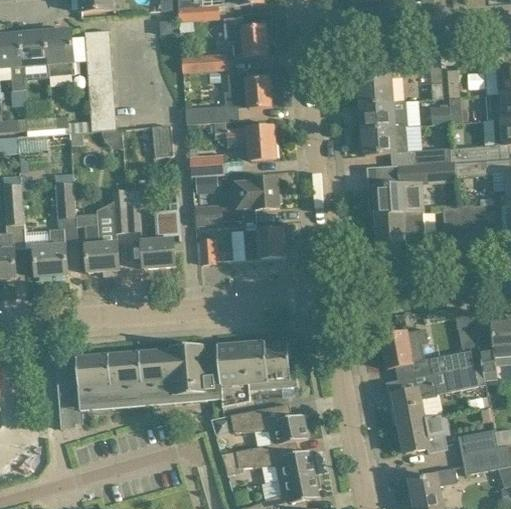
[(79,0),(81,12),(112,10),(112,8),(124,7),(123,0),(79,0)]
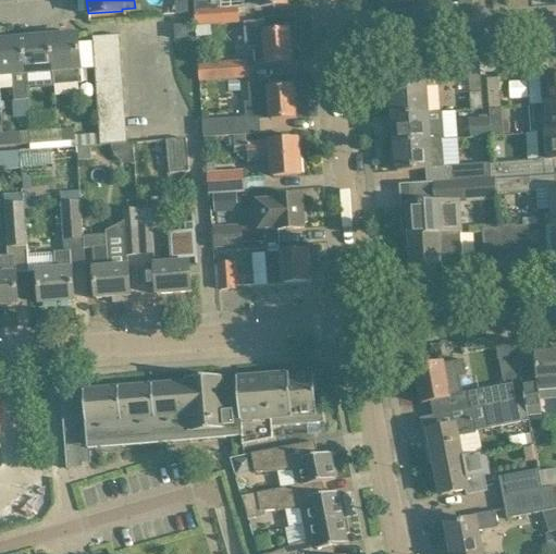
[(174,0),(176,11),(187,11),(185,0),(174,0)]
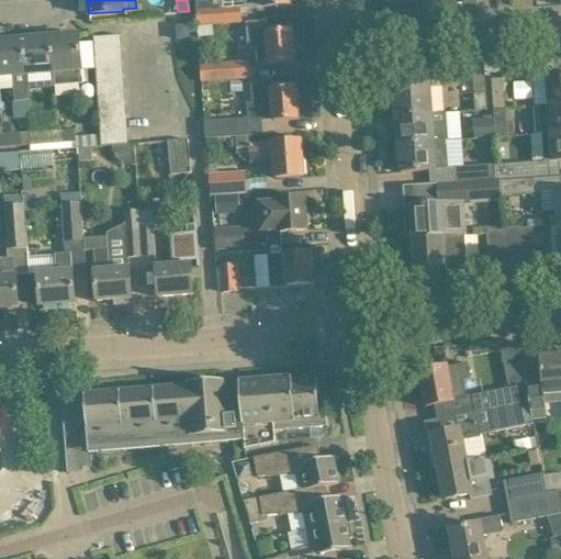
[(239,20),(238,4),(222,6),(221,0),(194,0),(197,22),(239,20)]
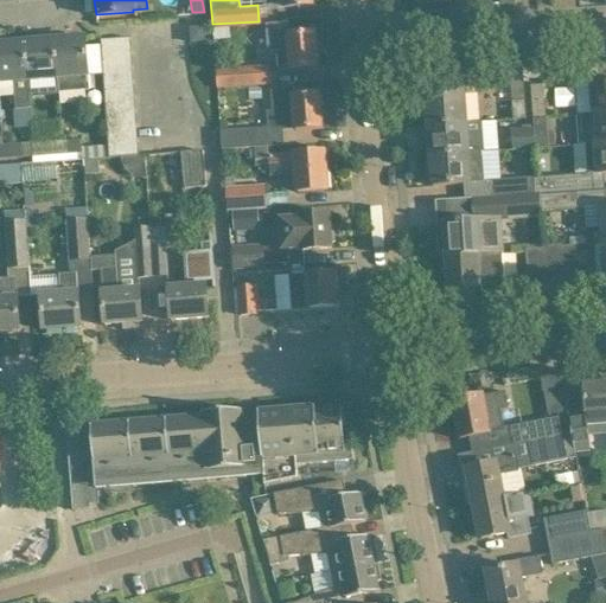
[(482,0),(483,11),(492,10),(491,0),(482,0)]
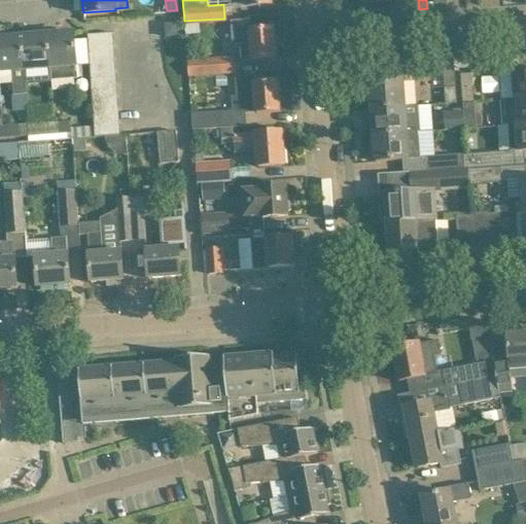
[(231,19),(232,31),(233,43),(240,42),(241,59),(252,58),(252,60),(275,58),(273,27),(251,29),(250,18),(231,19)]
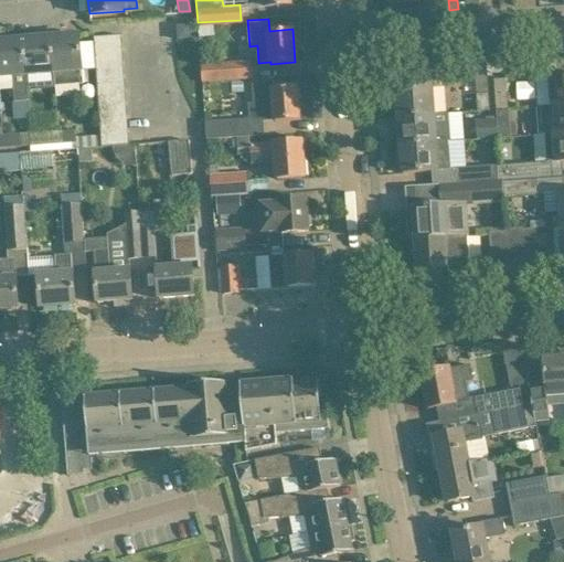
[(189,23),(178,24),(179,36),(190,35),(189,23)]
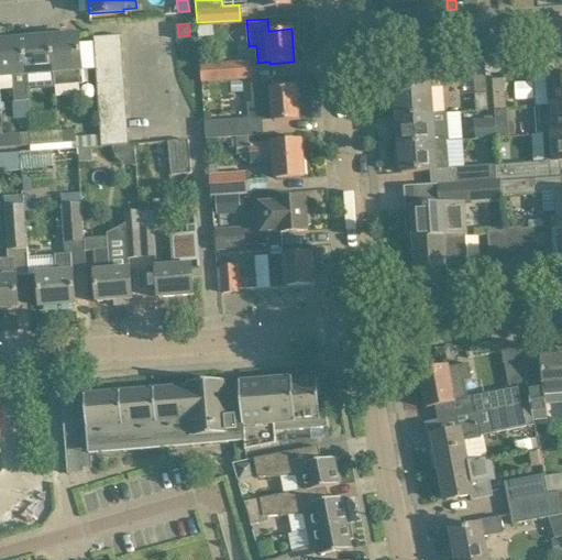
[(78,33),(50,35),(53,69),(80,67),(78,33)]
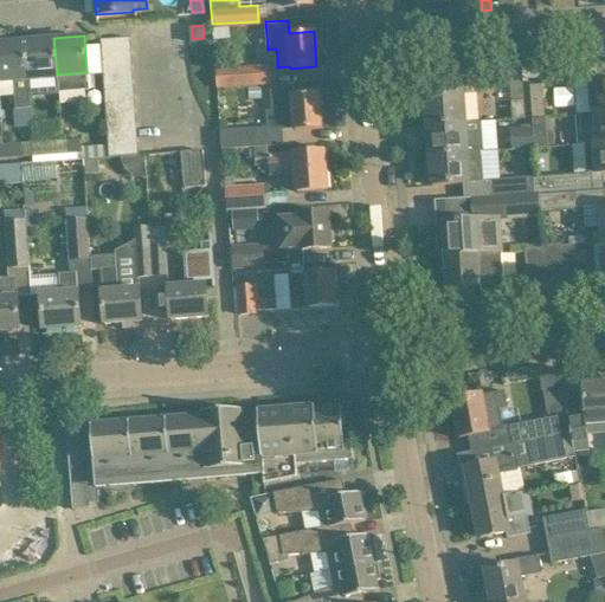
[(100,38),(101,53),(130,52),(129,37),(100,38)]
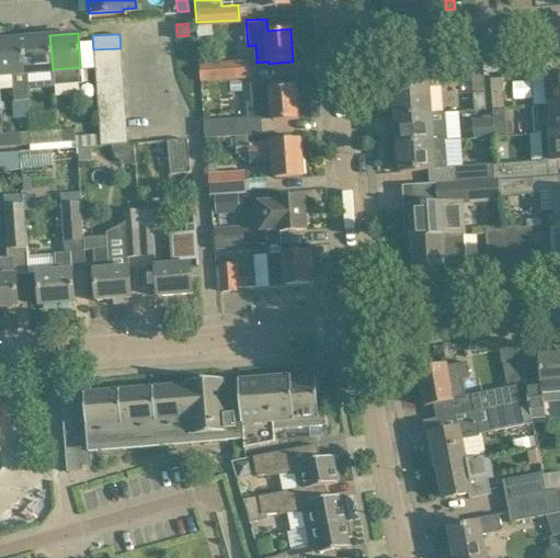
[(49,35),(22,37),(26,87),(54,84),(53,69),(49,35)]
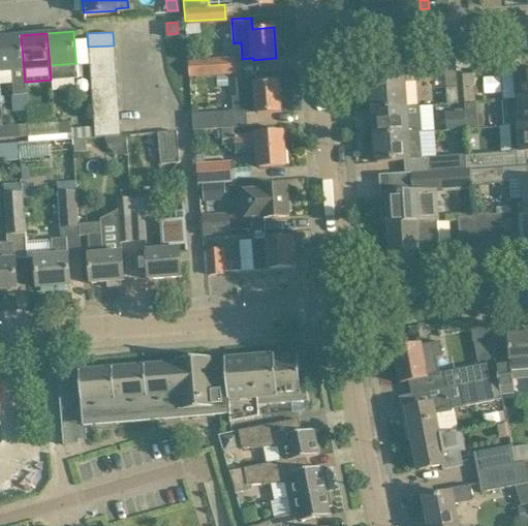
[(0,82),(11,81),(13,111),(27,110),(25,82),(21,35),(0,36),(0,82)]
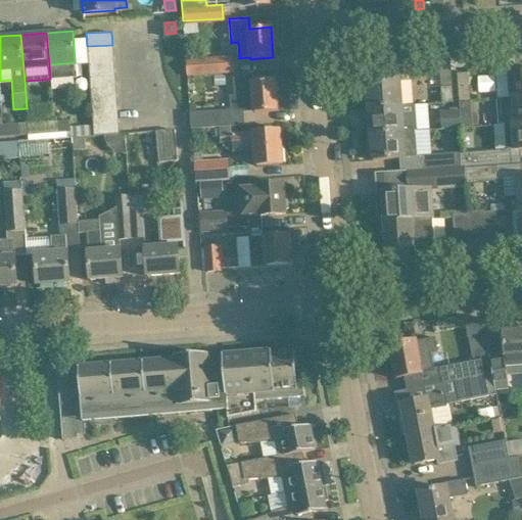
[(112,45),(87,46),(88,59),(113,57),(112,45)]
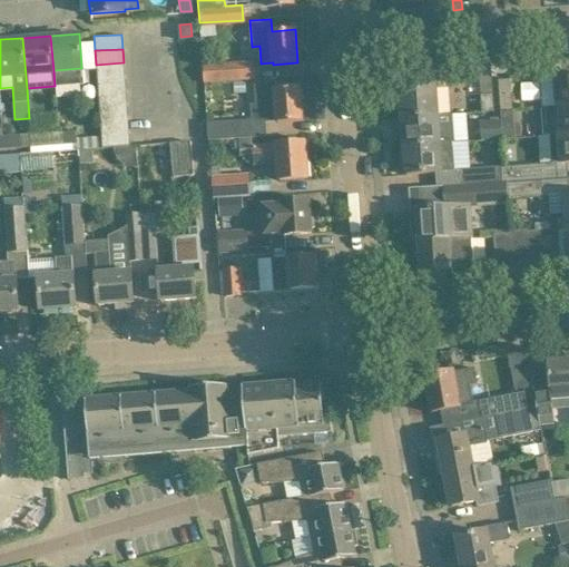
[(203,64),(204,81),(254,77),(253,60),(203,64)]
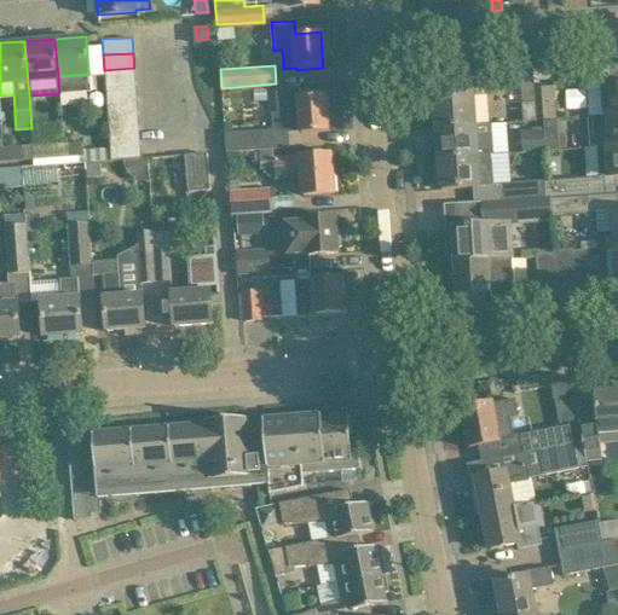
[(533,120),(532,102),(530,67),(495,69),(495,80),(518,77),(520,103),(521,120),(533,120)]
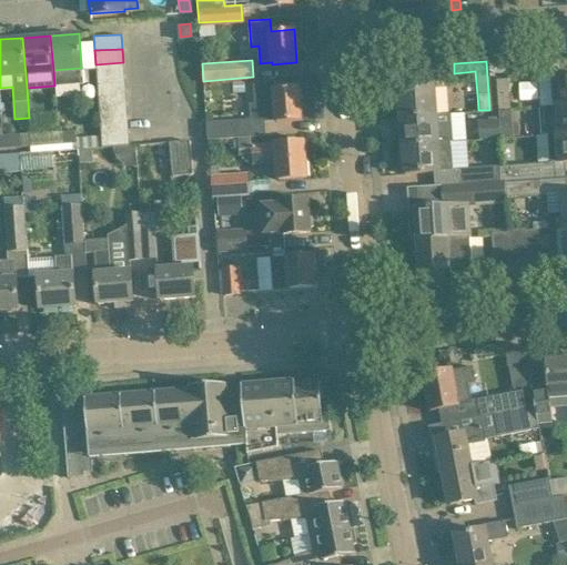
[(123,62),(95,64),(97,78),(124,76),(123,62)]
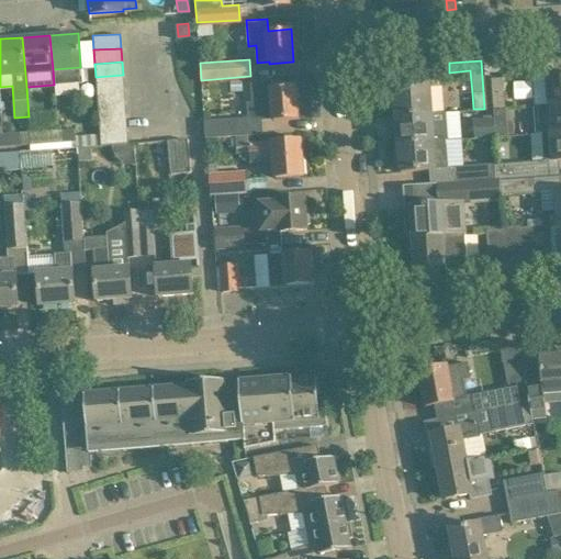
[(96,77),(97,90),(124,88),(123,75),(96,77)]
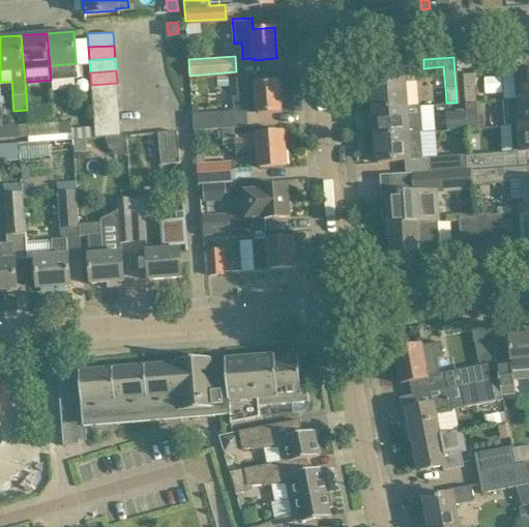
[(528,70),(499,72),(501,98),(528,96),(528,70)]
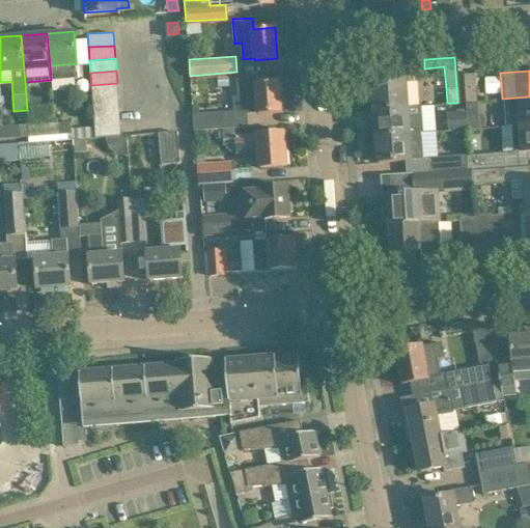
[(218,84),(228,83),(227,73),(217,74),(218,84)]
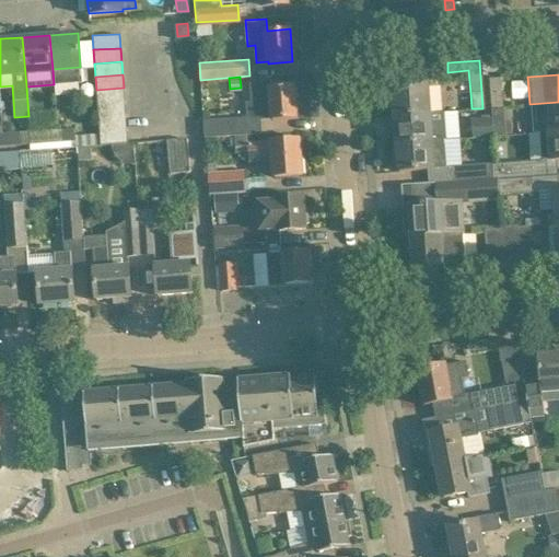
[(489,77),(491,107),(502,106),(500,77),(489,77)]
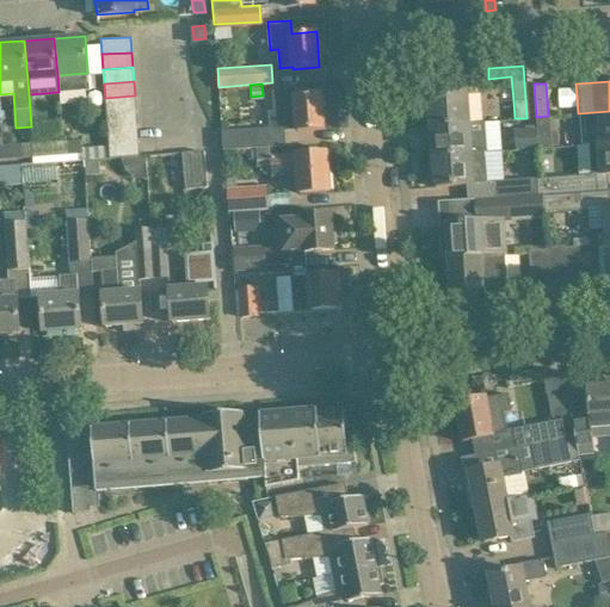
[(426,94),(429,124),(481,121),(481,119),(464,121),(462,92),(426,94)]
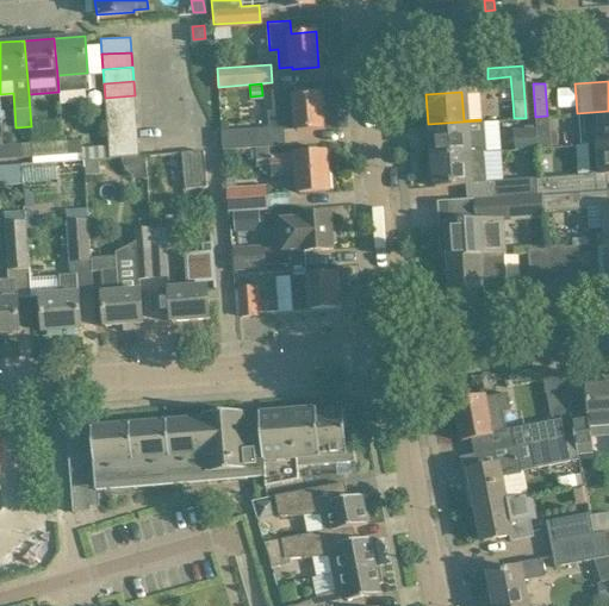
[(321,93),(297,94),(272,97),(273,111),(275,130),(323,126),(321,93)]
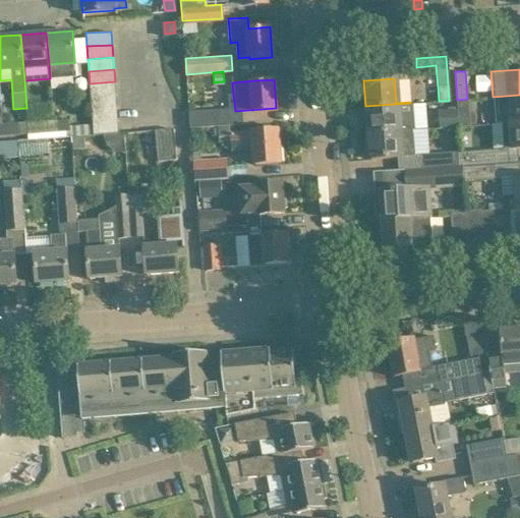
[(115,81),(90,83),(91,96),(116,94),(115,81)]
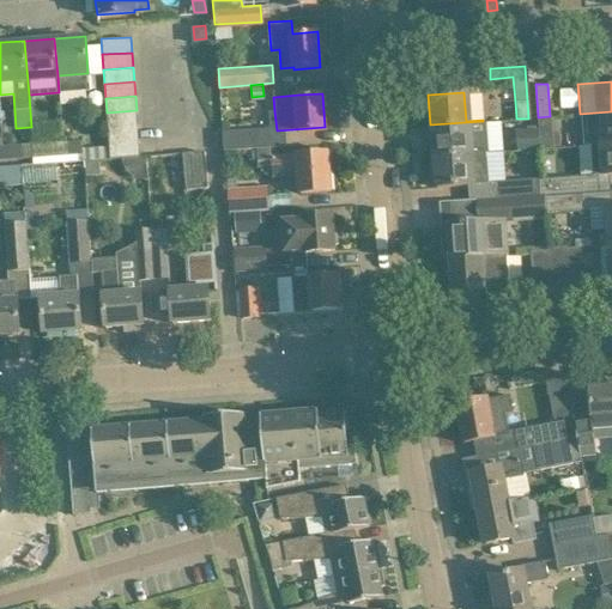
[(107,113),(108,127),(138,125),(137,110),(107,113)]
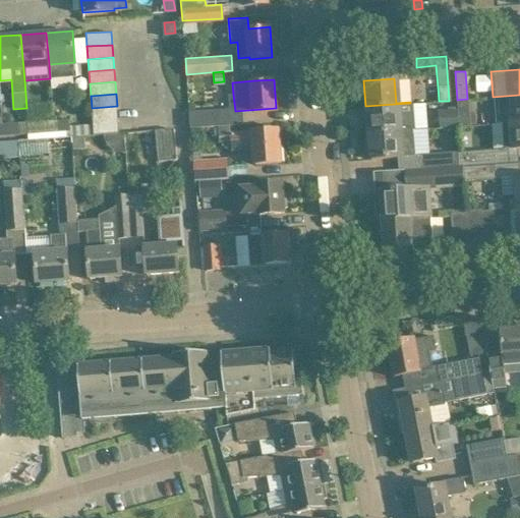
[(495,123),(502,122),(519,120),(519,95),(493,97),(495,123)]
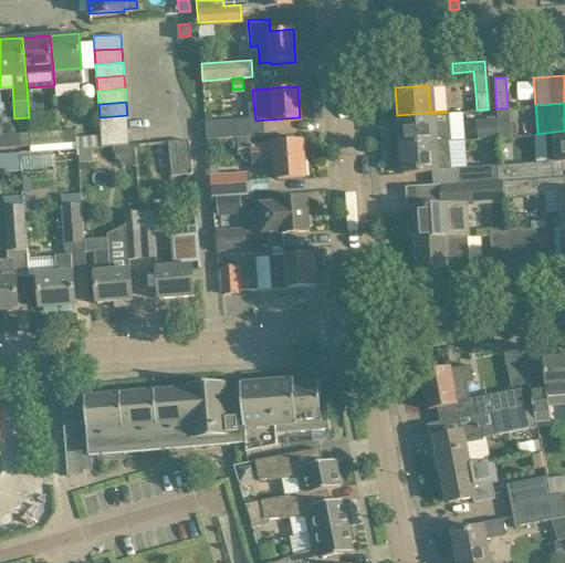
[(498,117),(492,118),(493,136),(518,134),(516,120),(509,121),(508,107),(497,108),(498,117)]
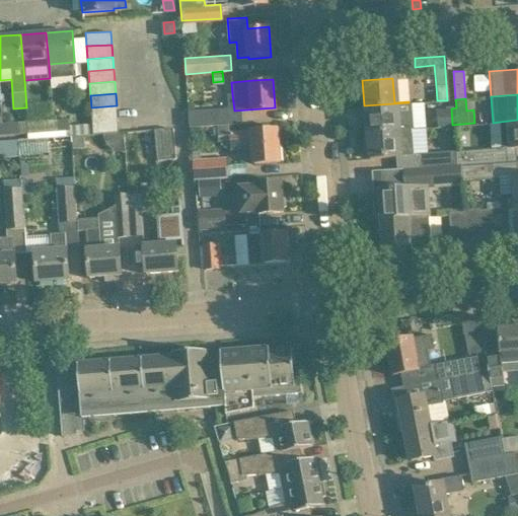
[(364,105),(366,132),(411,129),(410,112),(409,102),(364,105)]
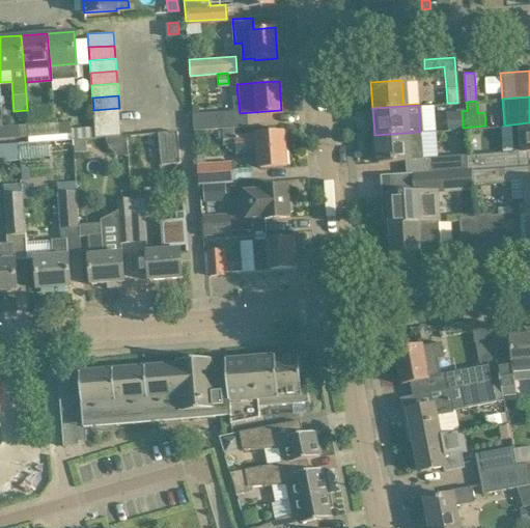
[(119,108),(93,110),(94,123),(120,121),(119,108)]
